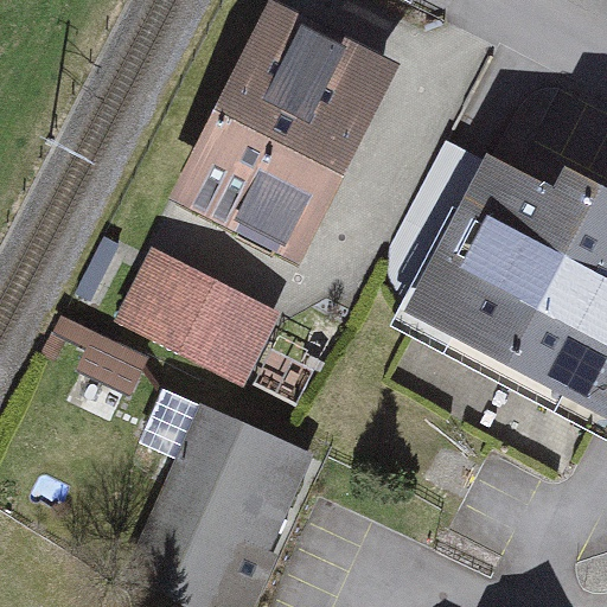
[(401,65),(274,0),(268,0),(167,196),(299,263),(401,65)]
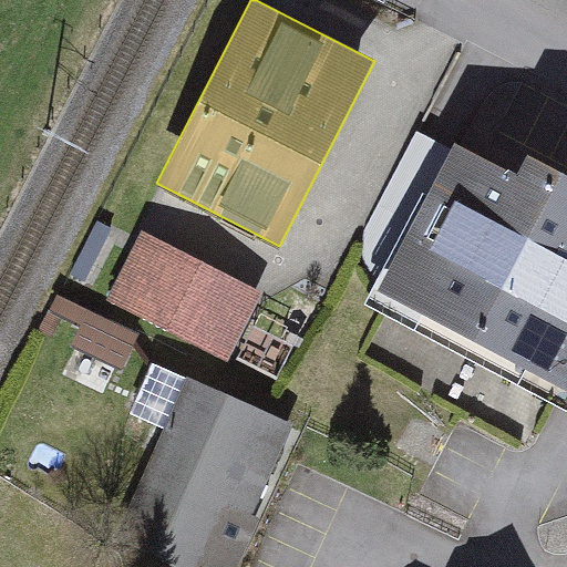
[(515,172),(457,141),(382,281),(375,277),(363,300),(566,408),(566,406),(566,172),(526,151),(515,172)]
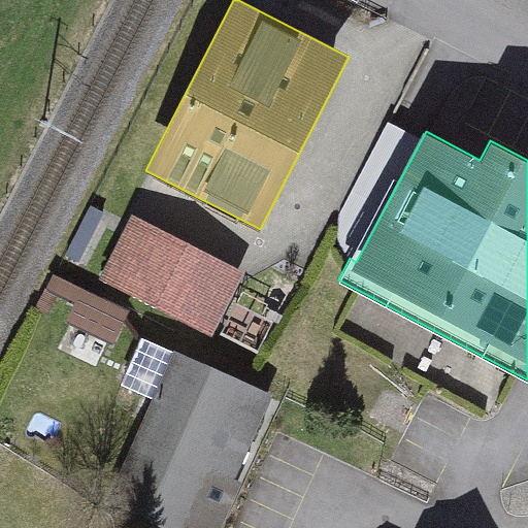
[(242,271),(132,216),(100,278),(210,334),(242,271)]
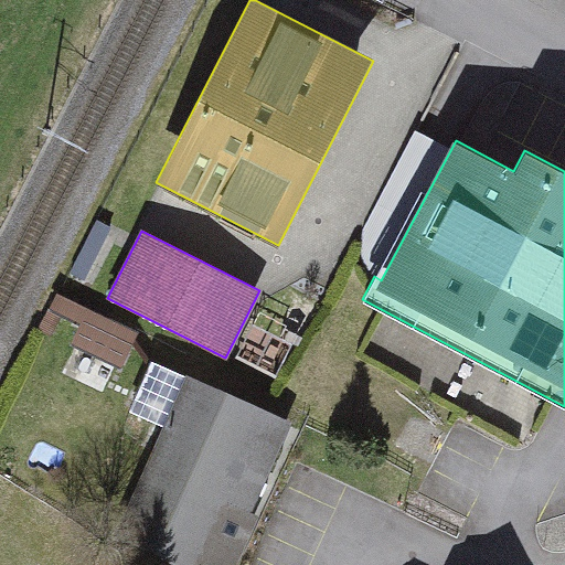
[(140,334),(59,294),(41,329),(56,337),(66,317),(82,324),(71,348),(121,372),(140,334)]
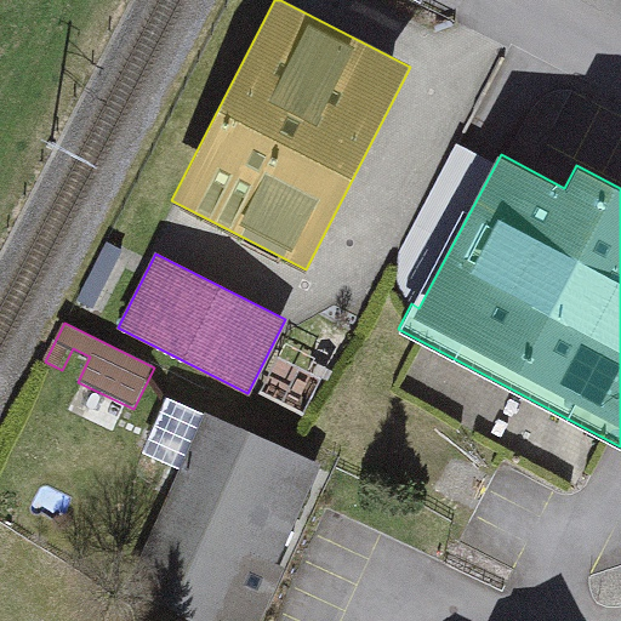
[(262,620),(330,469),(166,398),(142,453),(181,469),(129,586),(209,620),(262,620)]
